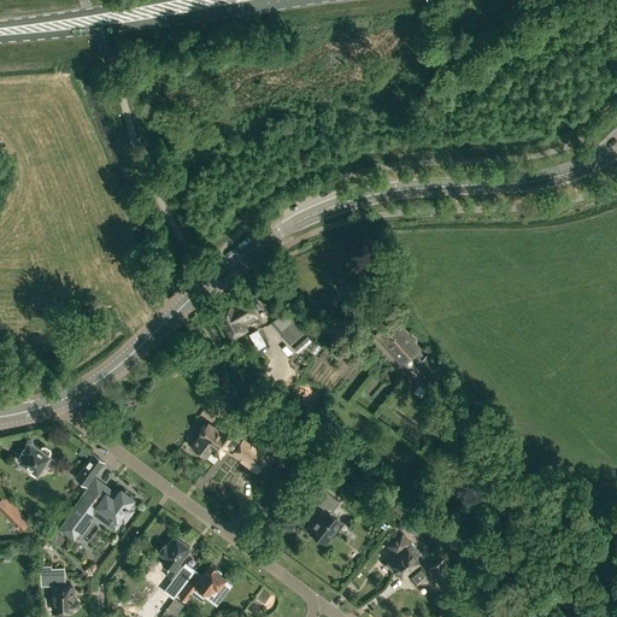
[(217,310),(230,338),(246,329),(244,325),(257,318),(245,295),(230,304),(217,310)]
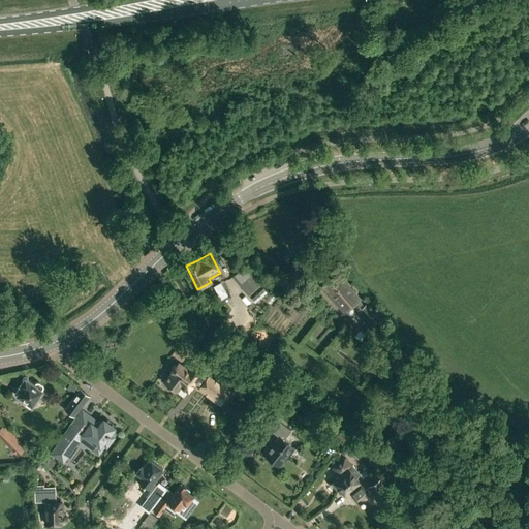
[(268,292),(273,287),(266,280),(265,281),(249,262),(232,277),(248,296),(261,284),(268,292)]
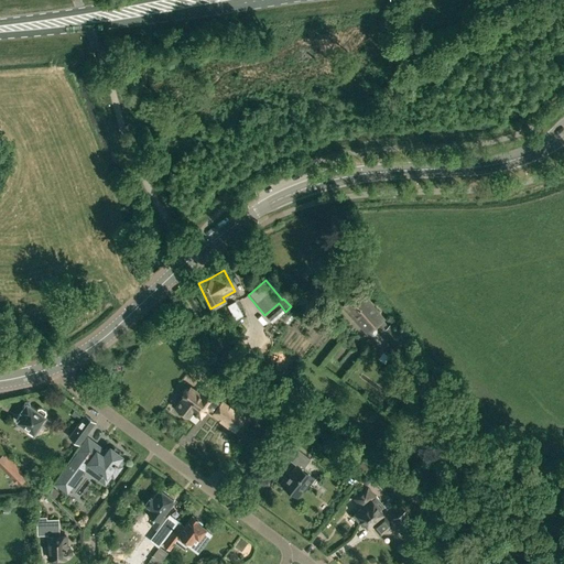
[(368,329),(376,323),(381,328),(387,324),(359,293),(346,305),(368,329)]
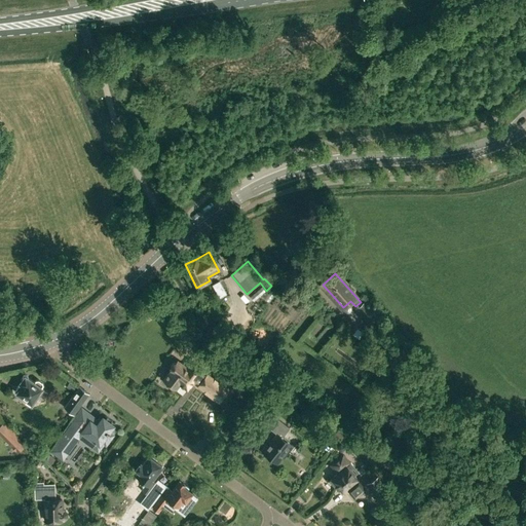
[(254,301),(265,291),(262,287),(251,297),(254,301)]
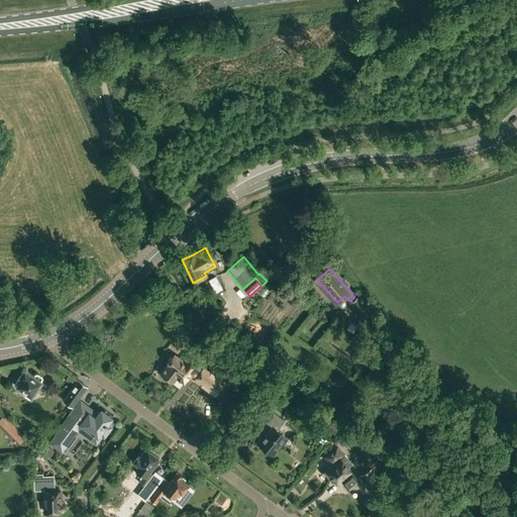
[(350,302),(349,302),(363,316),(369,311),(370,310),(357,296),(350,302)]
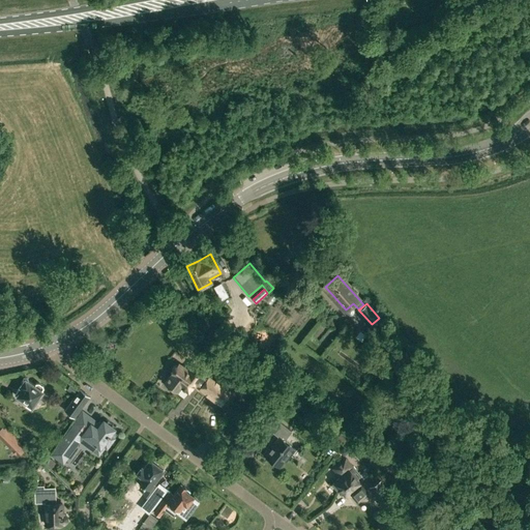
[(172,390),(174,388),(177,390),(181,385),(188,390),(193,385),(199,389),(200,387),(221,403),(229,391),(208,376),(190,362),(186,369),(179,362),(177,365),(175,364),(172,369),(173,371),(171,373),(172,373),(165,382),(169,384),(167,387),(172,390)]
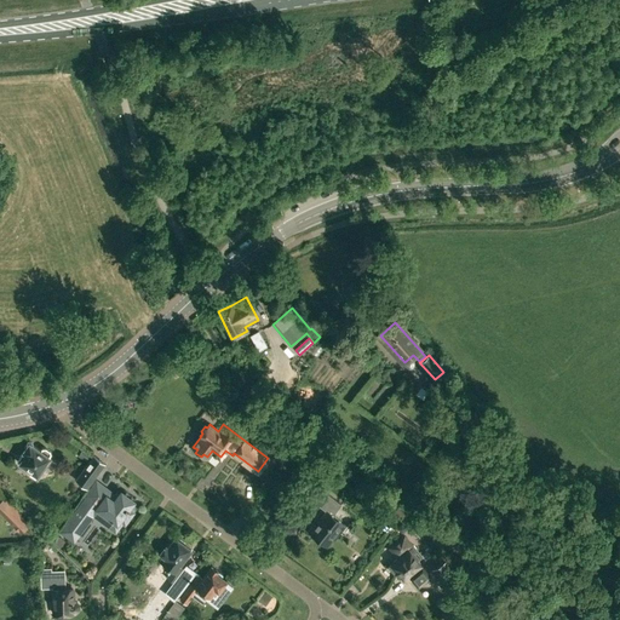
[(42,448),(41,451),(33,445),(29,442),(23,452),(17,460),(32,470),(30,472),(35,477),(36,475),(38,475),(45,465),(46,465),(51,459),(50,458),(50,457),(51,454),(50,451),(46,447),(42,448)]
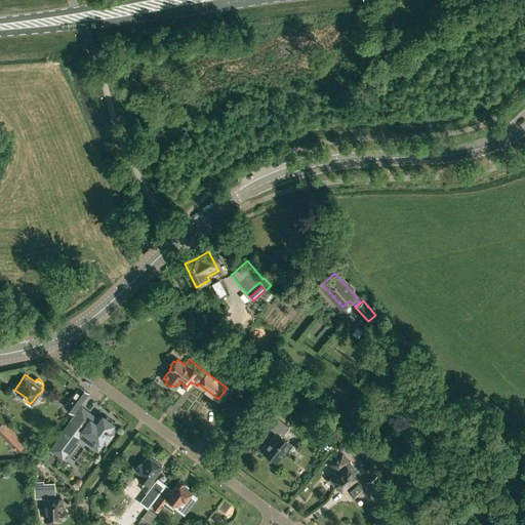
[(73,391),(77,385),(71,380),(66,387),(73,391)]
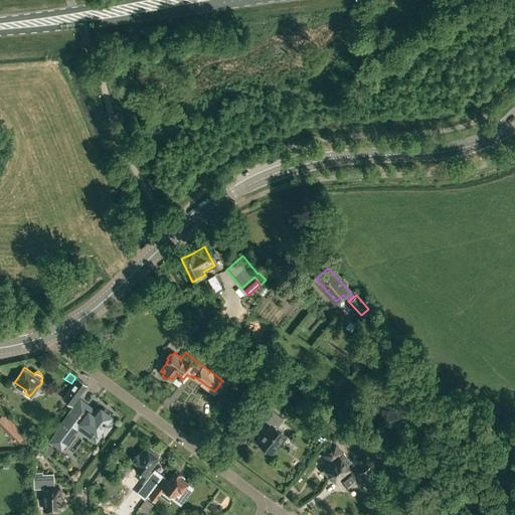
[(62,398),(72,405),(88,385),(77,377),(62,398)]
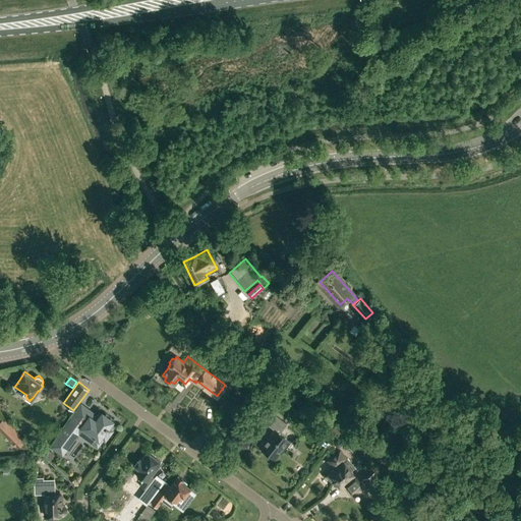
[(257,397),(242,417),(249,422),(262,400),(257,397)]
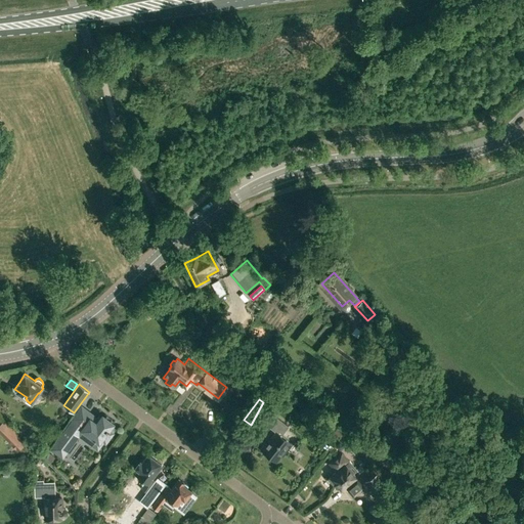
[(98,420),(81,406),(73,419),(75,421),(69,429),(67,428),(51,448),(59,454),(64,447),(67,449),(72,442),(70,441),(80,427),(94,438),(91,443),(92,444),(91,444),(96,448),(96,447),(97,448),(103,440),(105,442),(106,440),(107,440),(112,435),(111,435),(113,433),(108,430),(108,429),(113,423),(111,421),(112,419),(106,415),(105,417),(102,415),(98,420)]
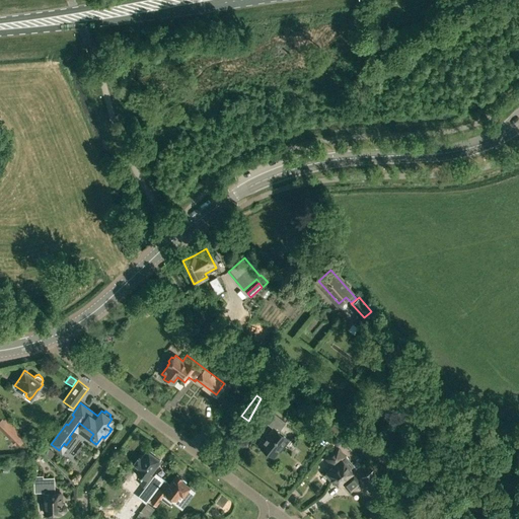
[(260,446),(274,457),(279,450),(280,451),(289,440),(279,431),(286,423),(264,405),(255,416),(267,424),(268,424),(274,428),(264,440),(263,439),(260,443),(261,444),(260,446)]
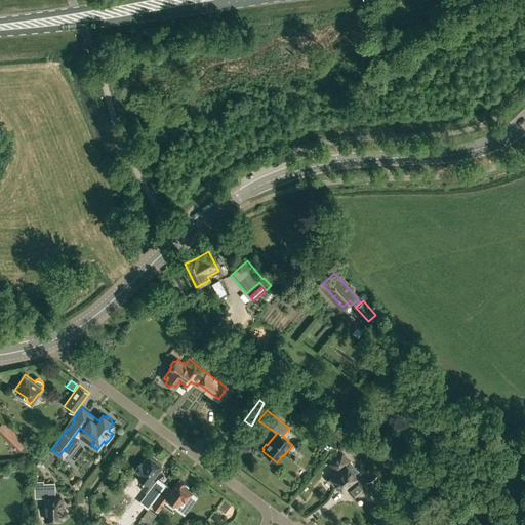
[(0,429),(18,448),(24,442),(4,422),(0,427),(0,429)]
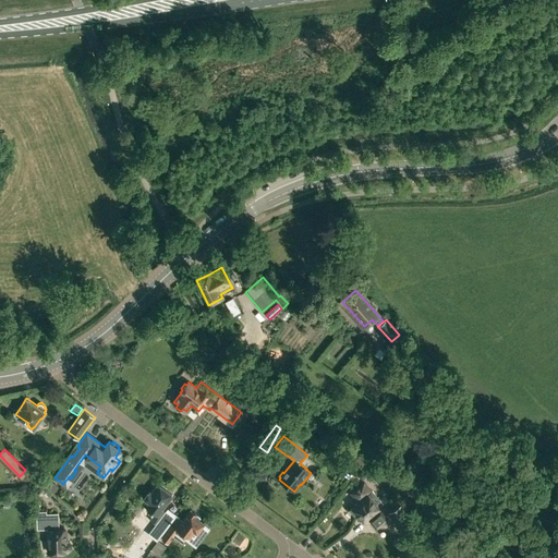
[(349,509),(354,516),(367,506),(368,507),(375,502),(367,494),(371,492),(363,482),(351,493),(359,501),(352,506),(353,506),(349,509)]
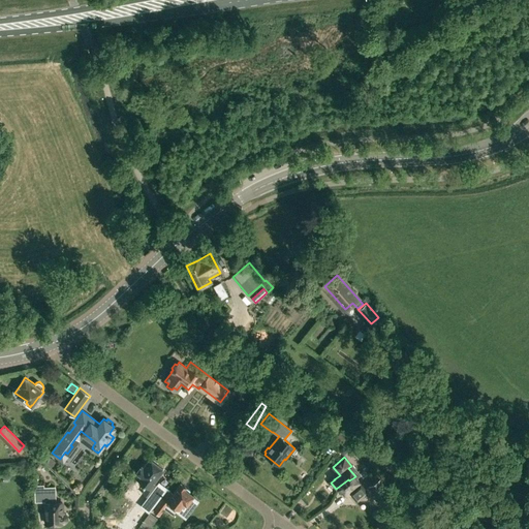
[(153,459),(151,460),(150,460),(144,469),(141,467),(136,473),(141,475),(137,478),(146,485),(141,493),(148,499),(158,486),(153,481),(162,468),(157,465),(157,462),(153,459)]
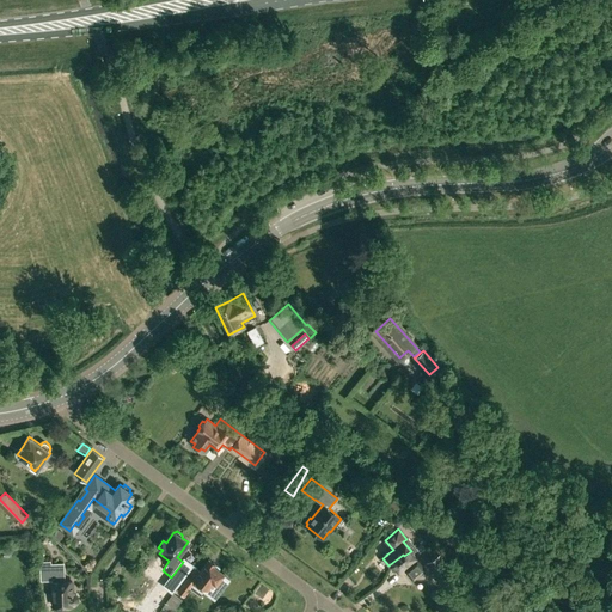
[(412,576),(424,567),(411,551),(404,556),(403,555),(389,565),(390,568),(395,564),(401,571),(405,568),(412,576)]
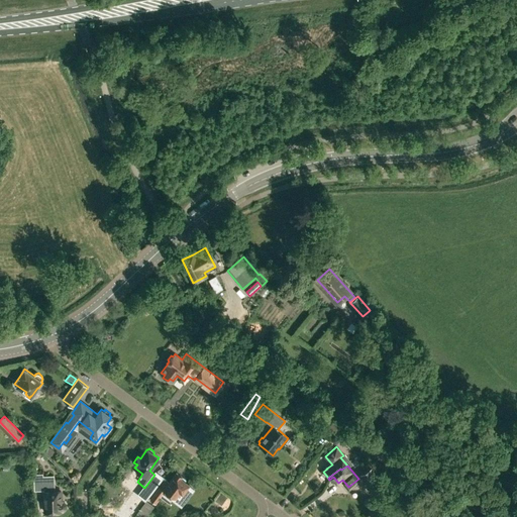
[(384,488),(383,486),(372,468),(359,476),(373,495),(384,488)]
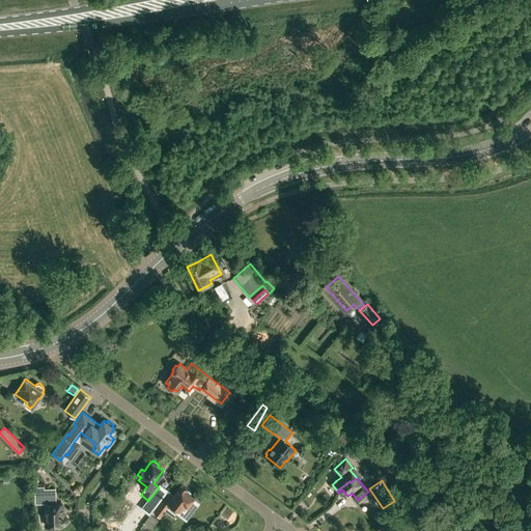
[(191,493),(187,488),(182,484),(173,495),(170,493),(155,512),(160,516),(169,503),(188,518),(199,502),(193,498),(194,497),(191,495),(191,493)]
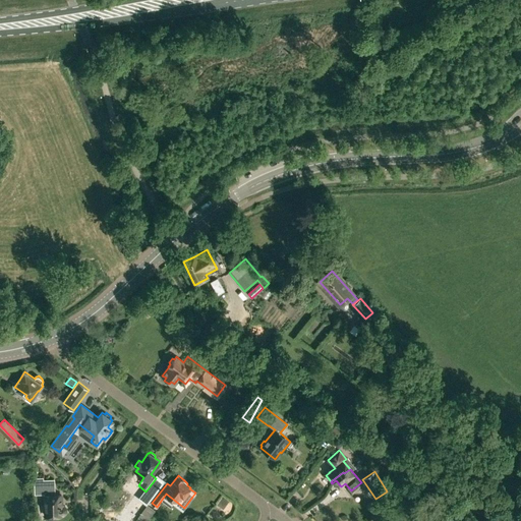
[(54,479),(44,479),(44,477),(34,477),(35,494),(45,494),(45,516),(61,516),(61,515),(63,515),(65,513),(65,509),(63,507),(61,507),(61,495),(54,495),(54,479)]
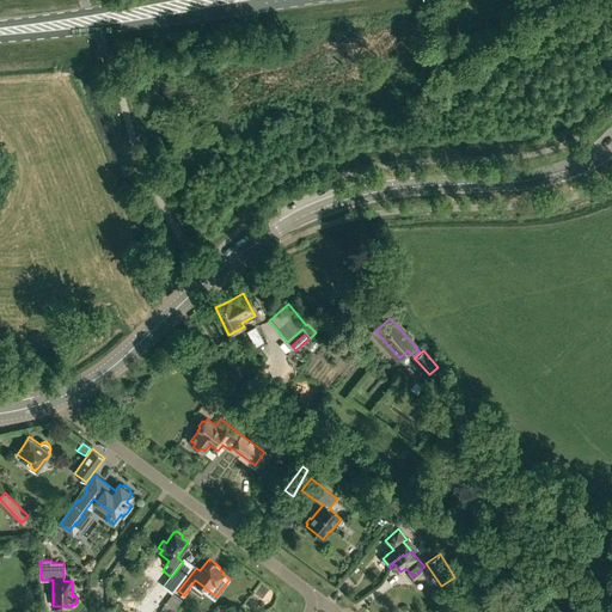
[(463,605),(460,606),(457,600),(446,605),(447,606),(448,611),(464,611),(466,611),(463,605)]
